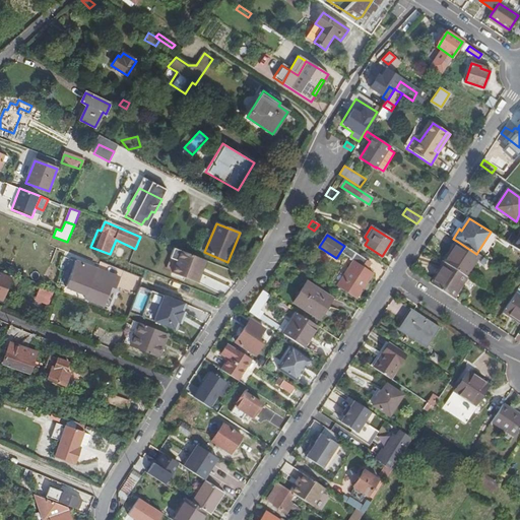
[(445,263),(465,276),(479,255),(476,254),(458,242),(445,263)]
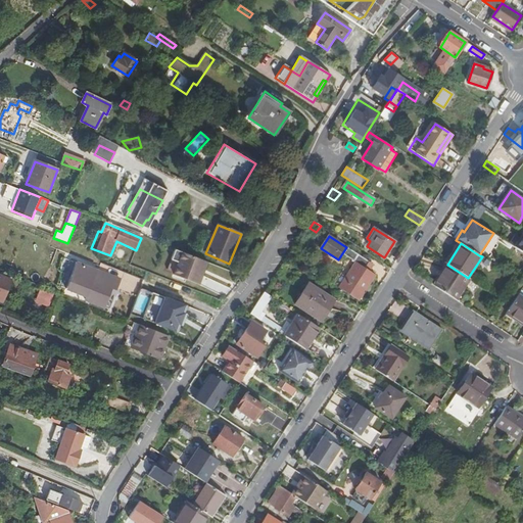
[(347,249),(343,255),(355,263),(339,288),(359,300),(375,275),(365,269),(368,263),(347,249)]
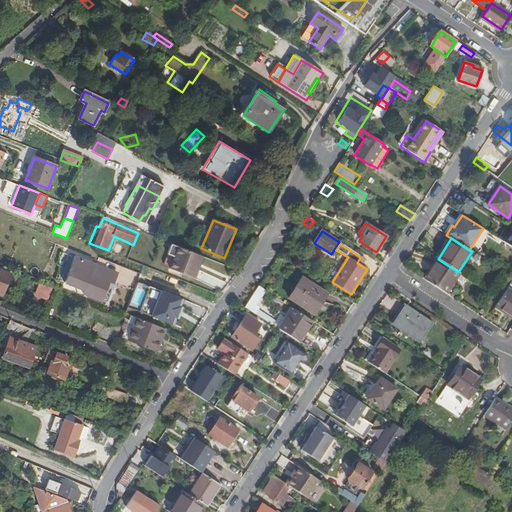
[(163,266),(196,277),(203,256),(171,245),(163,266)]
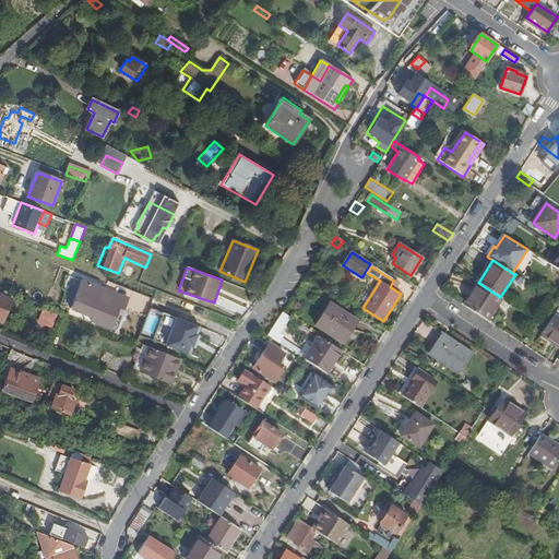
[(127,299),(80,281),(68,312),(110,328),(119,305),(125,307),(127,299)]
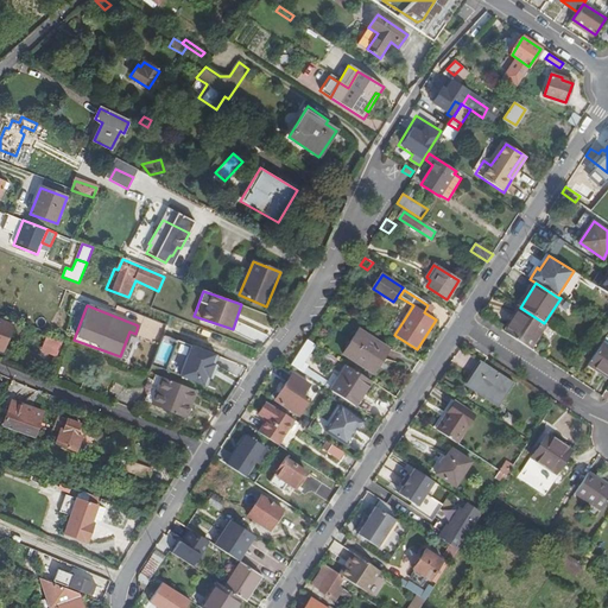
[(530,348),(545,324),(544,323),(520,308),(505,333),(530,348)]
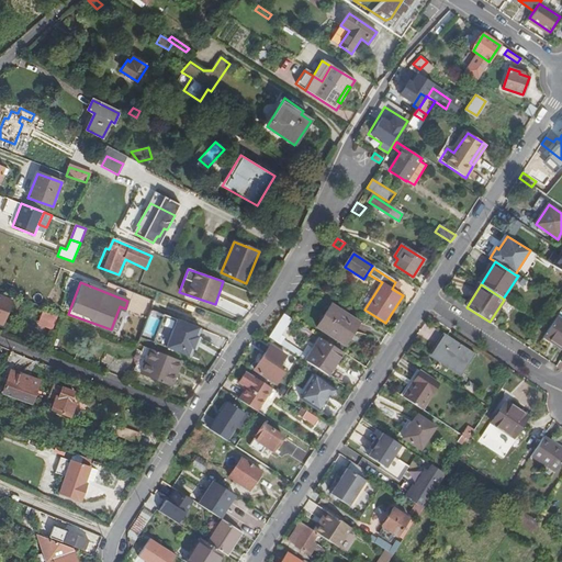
[(0,295),(0,323),(1,324),(11,301),(0,295)]
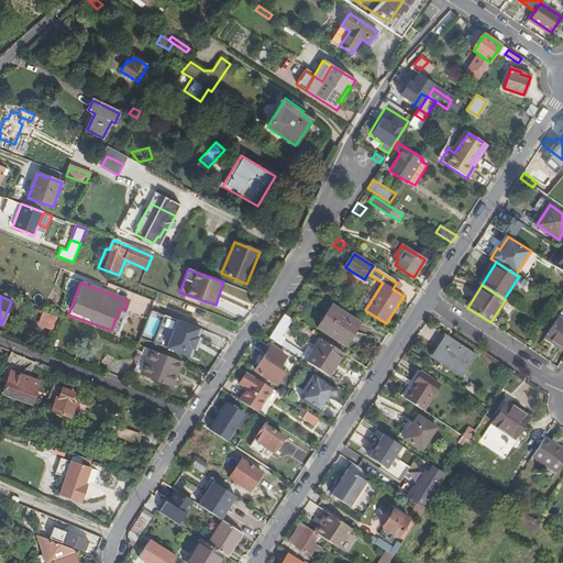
[(333,306),(319,329),(345,345),(360,323),(333,306)]
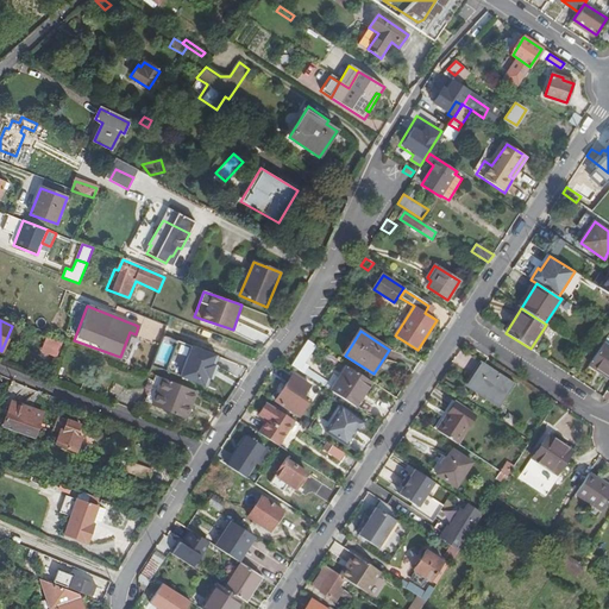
[(56,357),(61,340),(44,336),(39,352),(56,357)]
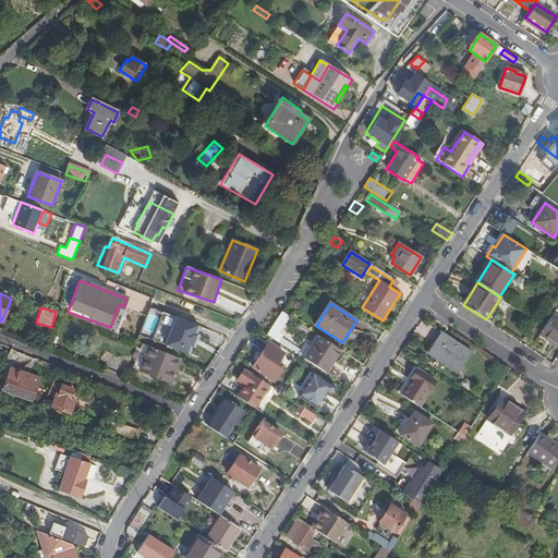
[(289,317),(281,312),(266,336),(288,349),(294,340),(280,330),(289,317)]
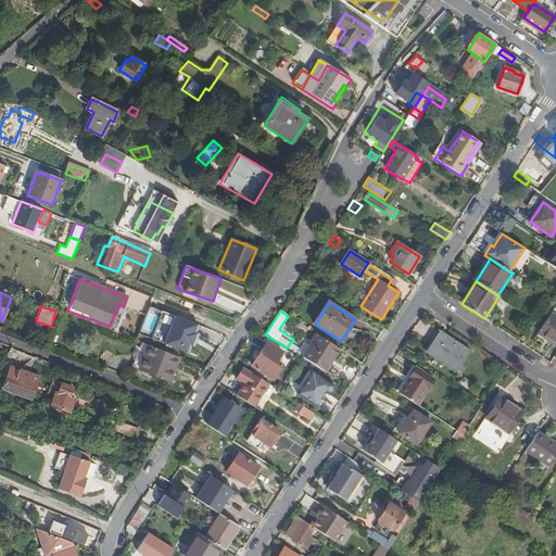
[(144,313),(142,330),(153,331),(155,314),(144,313)]
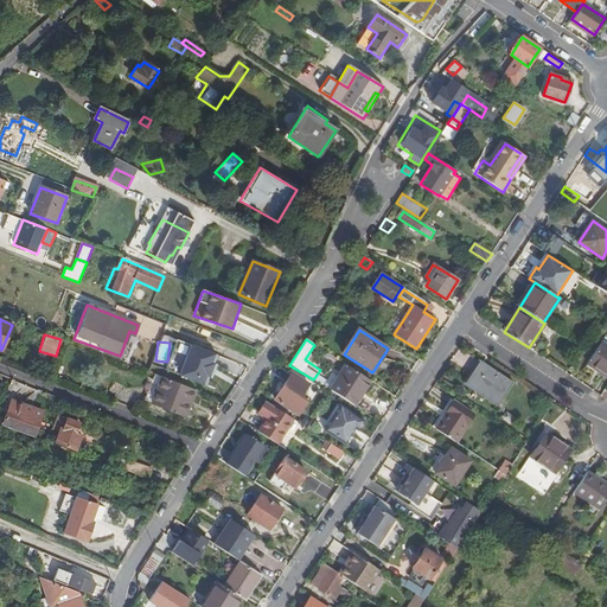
[(176,342),(166,369),(204,383),(213,356),(176,342)]
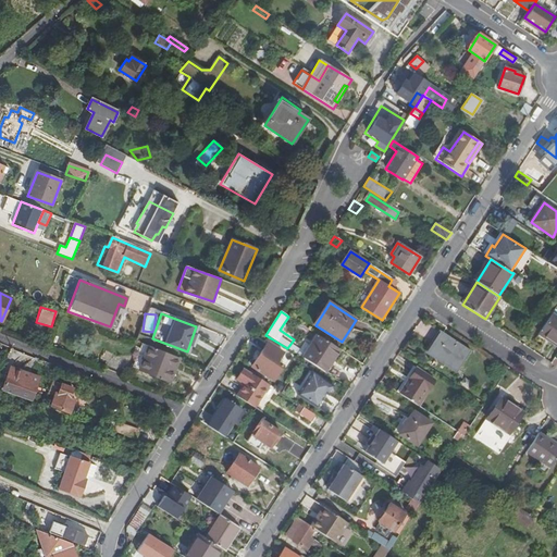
[(556,346),(556,317),(552,314),(539,334),(556,346)]
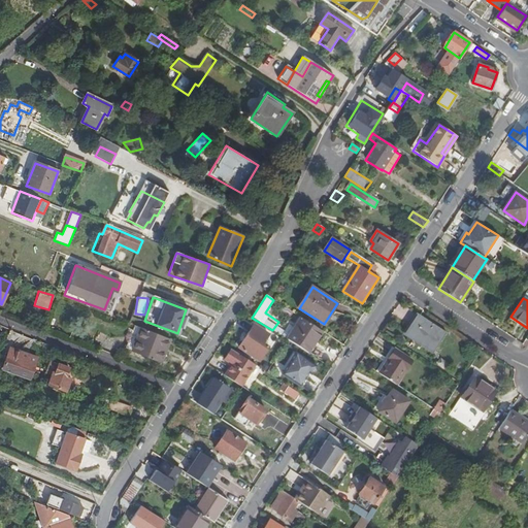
[(446,332),(421,316),(408,335),(433,352),(446,332)]
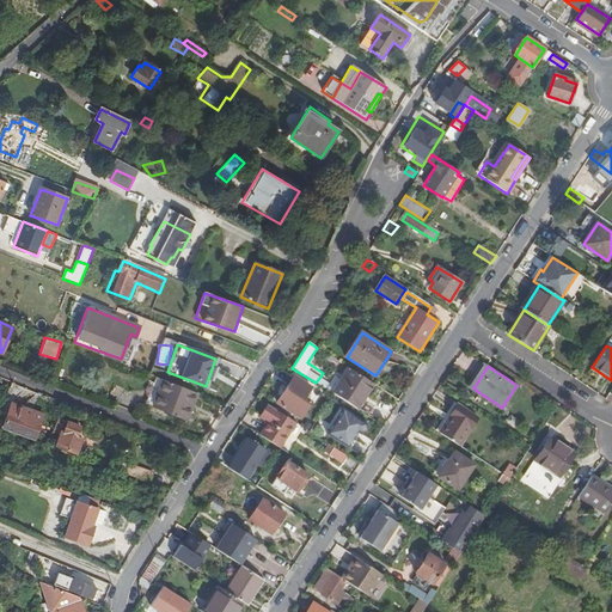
[(335,395),(357,409),(373,384),(349,368),(334,395),(335,395)]
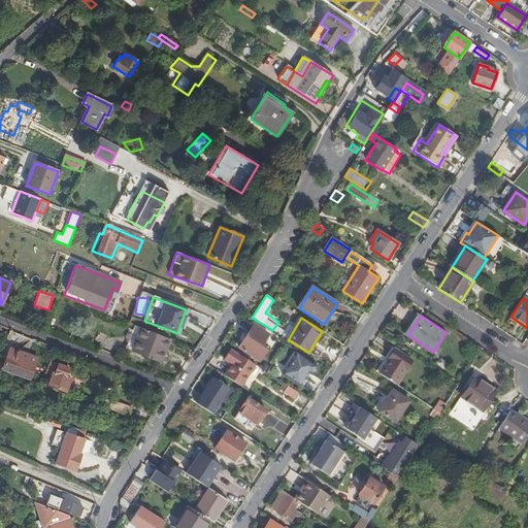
[(255,324),(239,347),(259,360),(268,345),(264,342),(269,334),(255,324)]
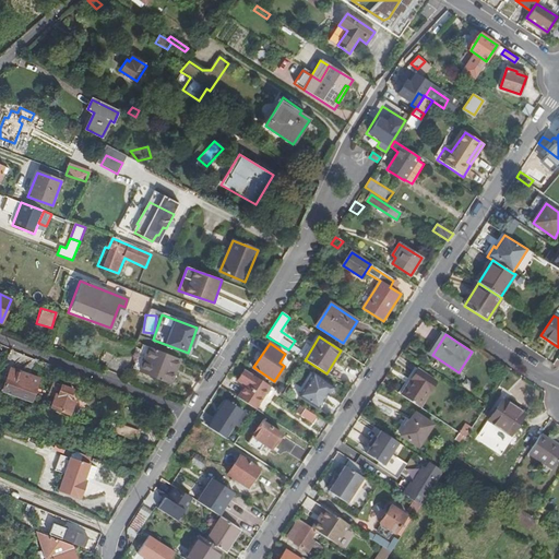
[(180,359),(150,347),(140,371),(171,383),(180,359)]
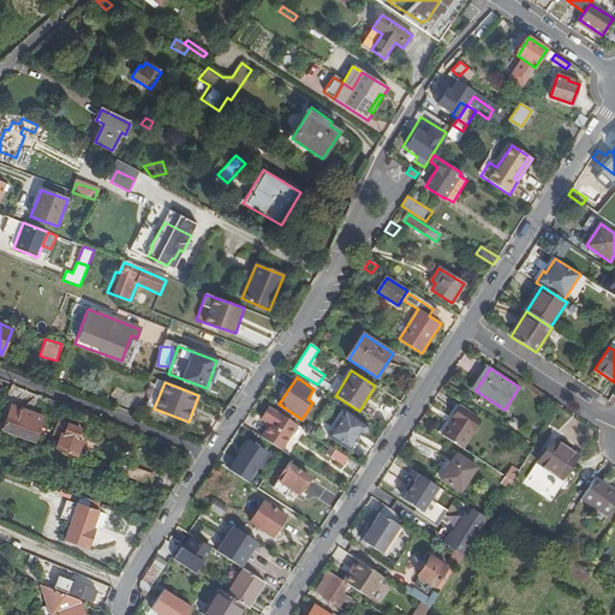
[(11,406),(3,431),(35,443),(40,429),(28,424),(33,413),(11,406)]
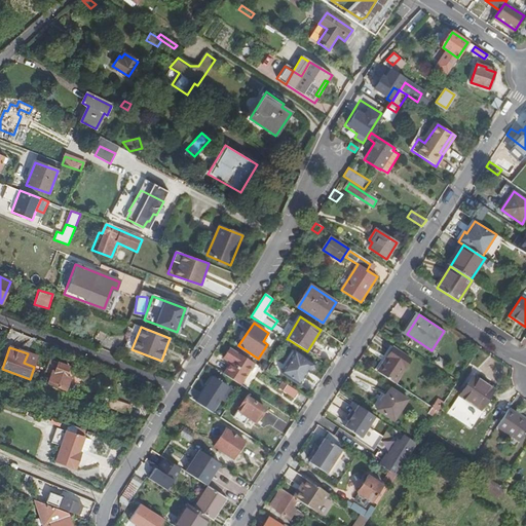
[(231,364),(224,374),(240,384),(255,364),(231,348),(224,360),(231,364)]
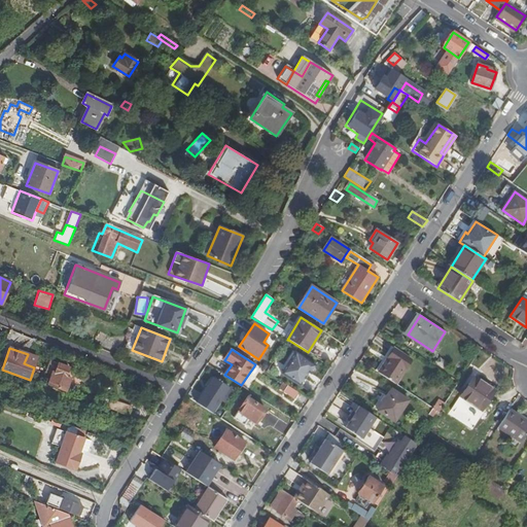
[(394,349),(379,373),(396,384),(412,360),(394,349)]
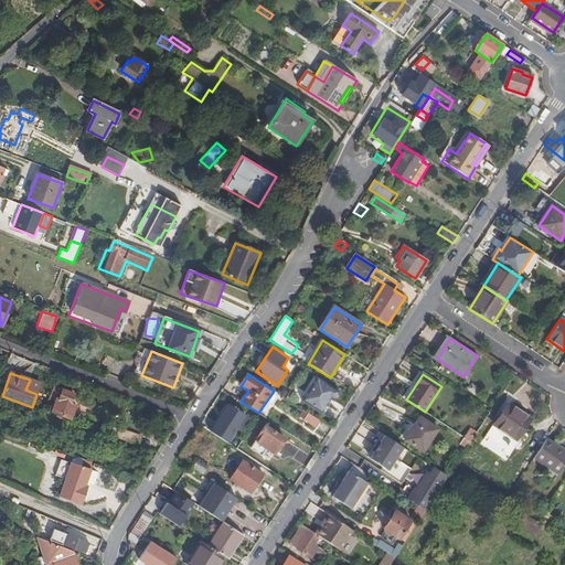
[(317,377),(302,401),(321,414),(331,400),(333,401),(339,392),(317,377)]
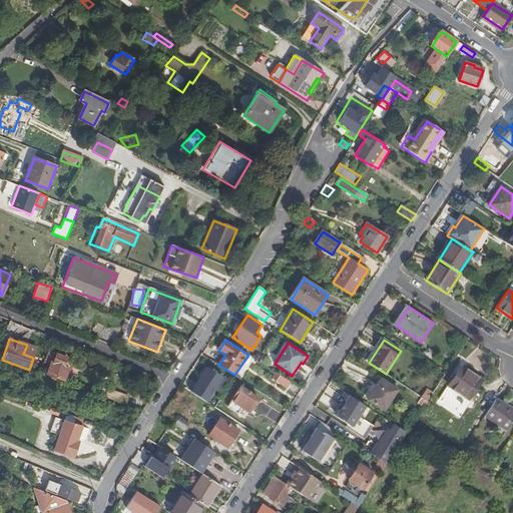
[(53,363),(51,362),(47,374),(64,381),(69,369),(64,367),(67,359),(57,354),(53,363)]
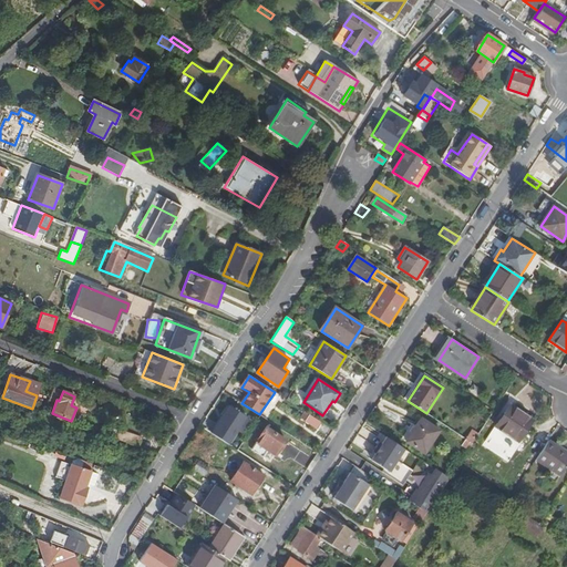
[(533,420),(511,405),(496,426),(518,442),(533,420)]
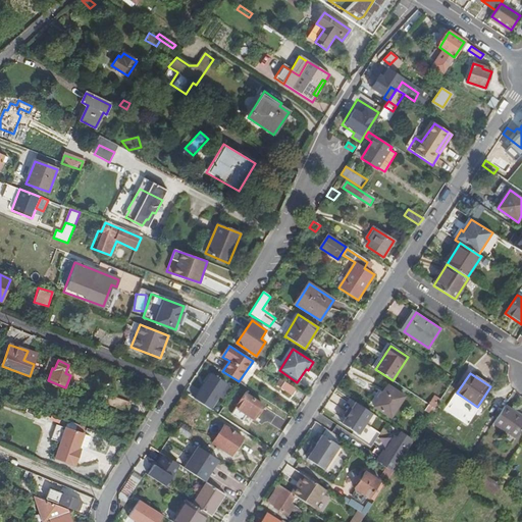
[(374,397),(382,386),(367,374),(359,384),(374,397)]
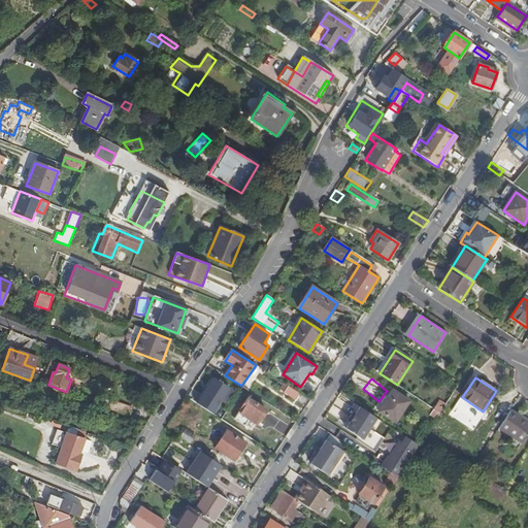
[(198,385),(193,394),(201,400),(207,391),(198,385)]
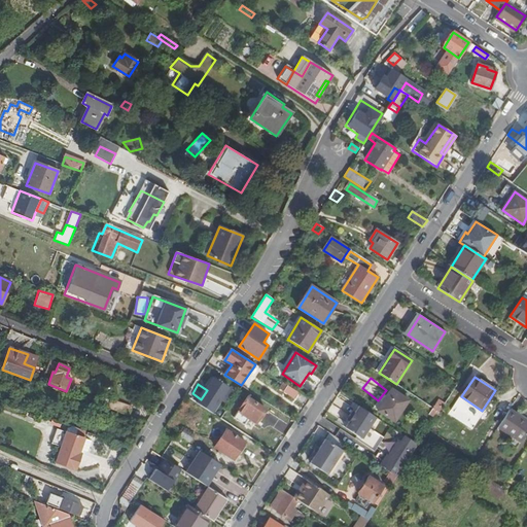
[(295,399),(300,393),(288,386),(284,392),(295,399)]
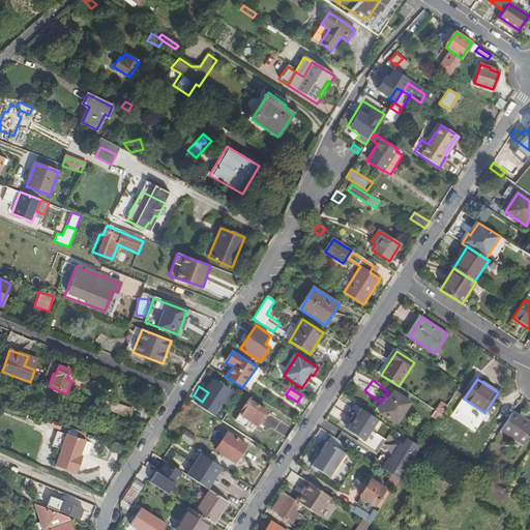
[(411,403),(394,392),(386,405),(380,413),(396,424),(411,403)]
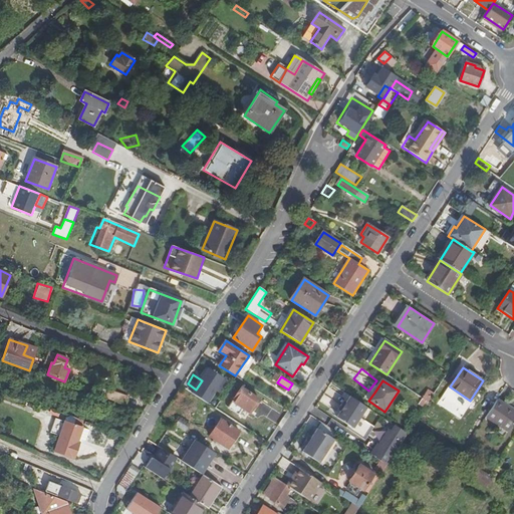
[(232,391),(227,398),(250,413),(259,400),(241,388),(237,394),(232,391)]
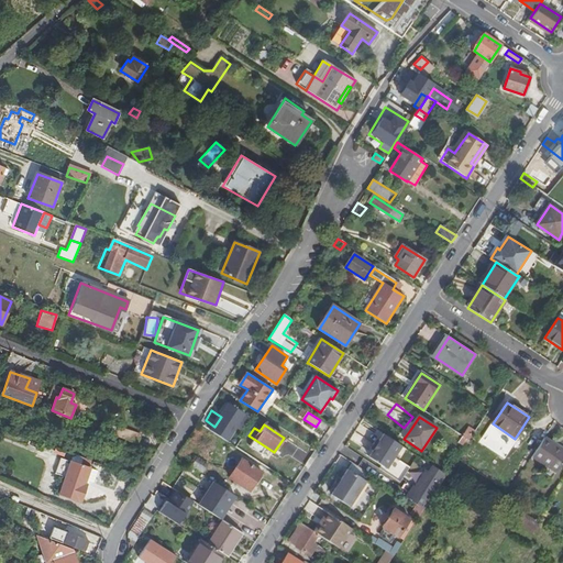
[(118,426),(114,437),(136,444),(140,434),(118,426)]
